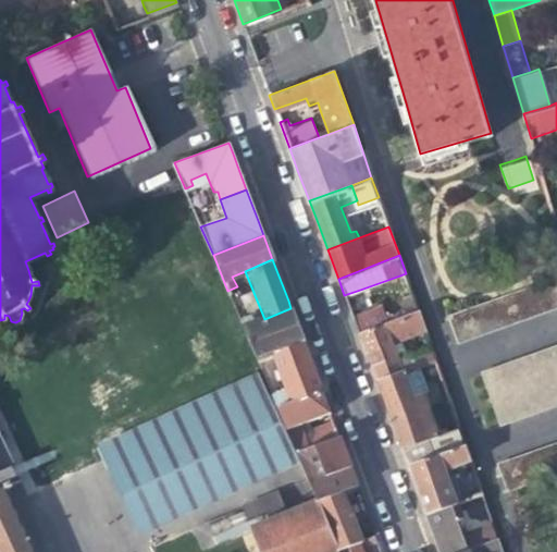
[(556,305),(556,274),(449,316),(459,341),(556,305)]
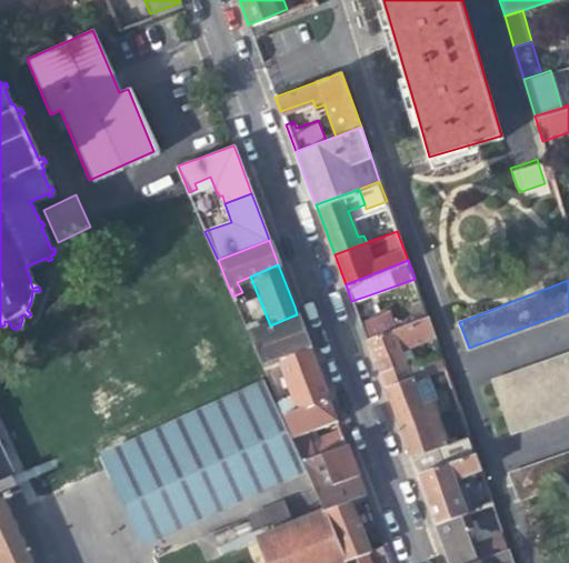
[(358,320),(366,339),(397,327),(389,308),(358,320)]
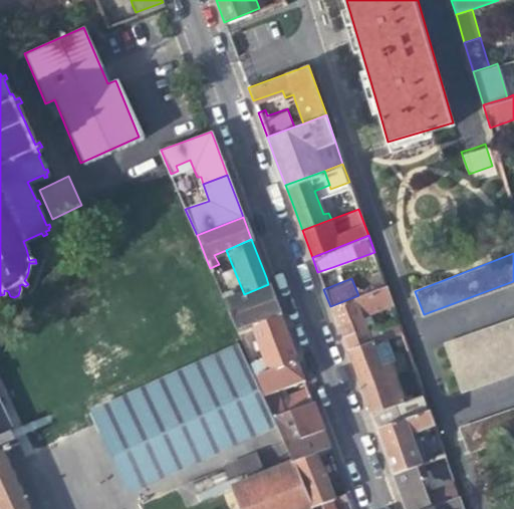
[(222,295),(238,331),(249,327),(252,326),(280,316),(270,289),(268,284),(244,294),(234,298),(231,291),(222,295)]
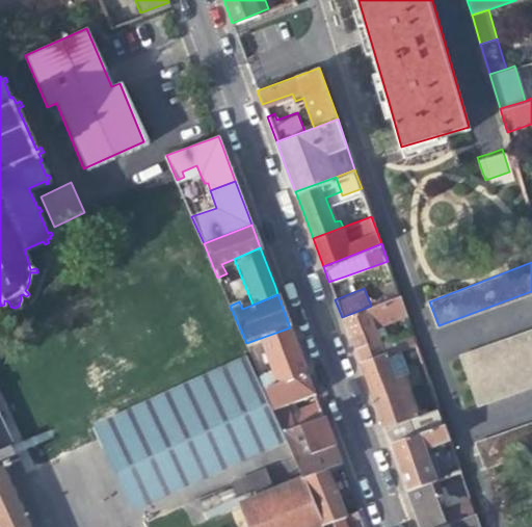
[(371,306),(342,317),(348,335),(358,361),(386,350),(387,350),(395,347),(415,340),(410,327),(389,336),(383,322),(405,313),(400,295),(371,306)]
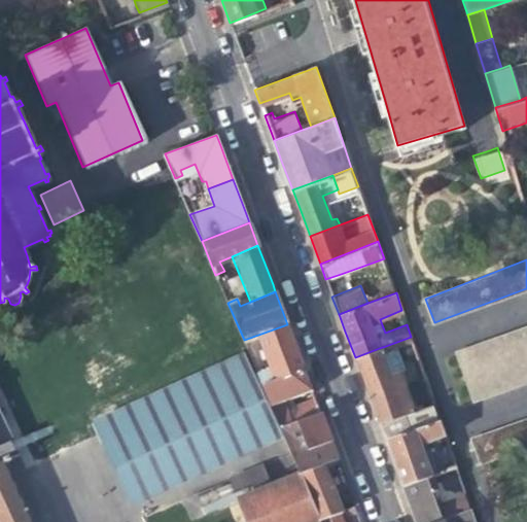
[(257,374),(264,386),(305,370),(294,343),(287,324),(258,335),(264,349),(271,368),(257,374)]
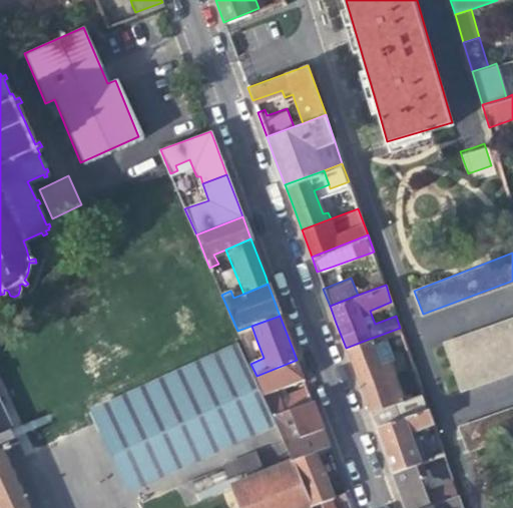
[(512,371),(512,318),(445,343),(462,390),(512,371)]
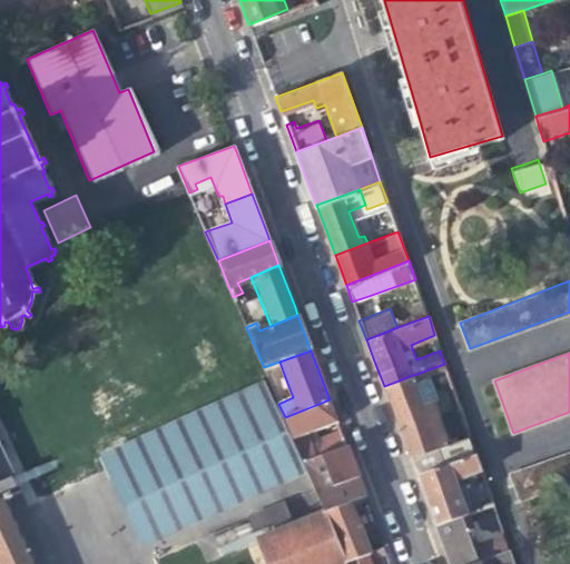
[(269,384),(265,375),(87,455),(128,545),(306,464),(285,417),(278,404),(269,384)]
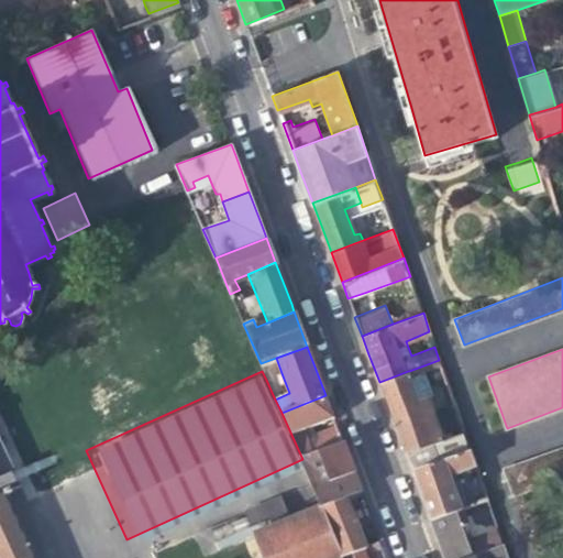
[(420,400),(409,371),(408,371),(379,382),(387,402),(395,423),(435,407),(431,395),(420,400)]
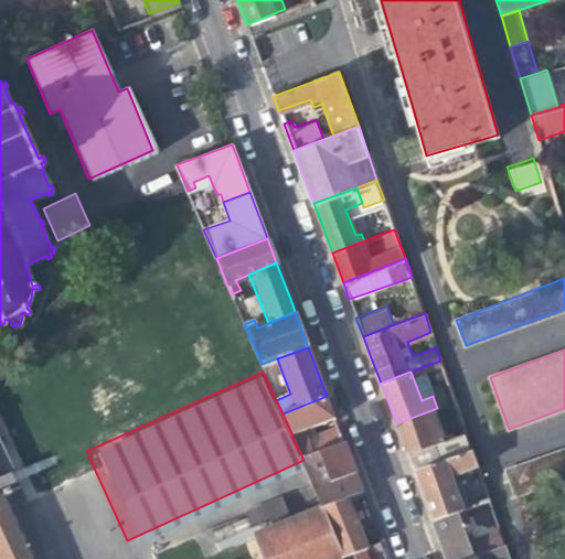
[(329,419),(334,417),(327,396),(283,414),(304,460),(343,442),(338,426),(315,436),(318,443),(311,447),(304,430),(329,419)]
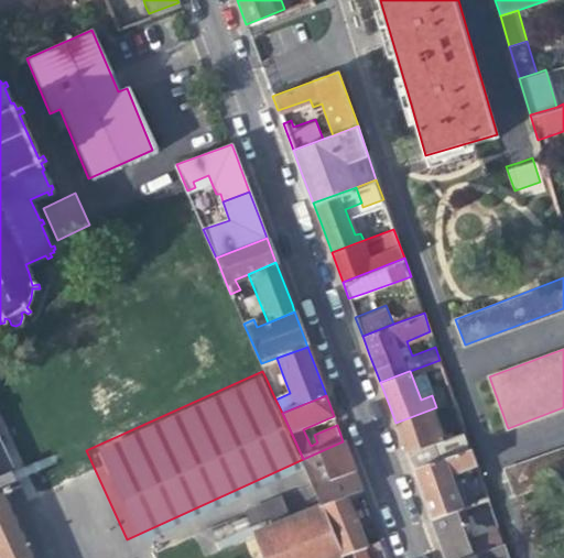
[(446,437),(436,407),(396,423),(402,440),(413,469),(472,449),(465,431),(446,437)]
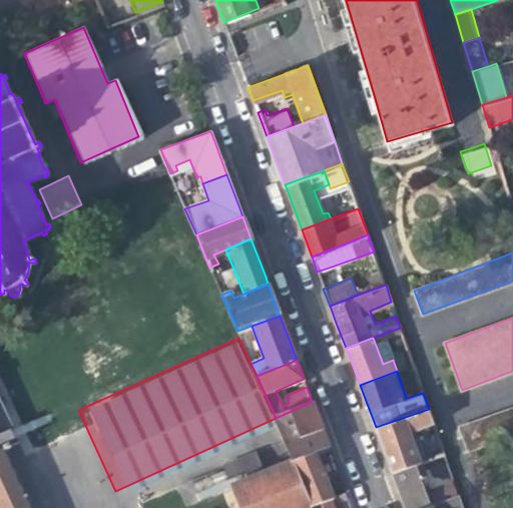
[(0,447),(10,443),(17,440),(0,402),(0,447)]
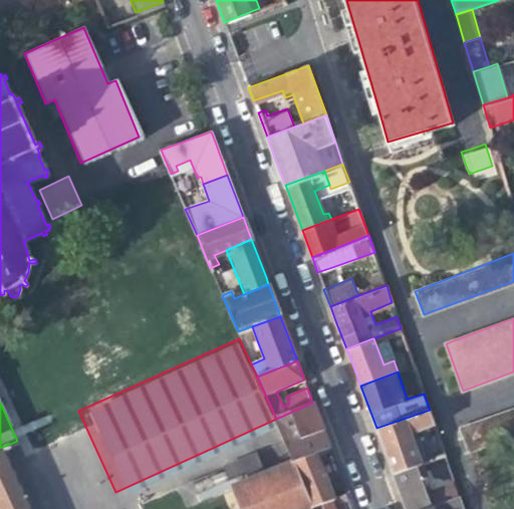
[(293,442),(323,431),(312,403),(276,419),(282,436),(288,433),(293,442)]
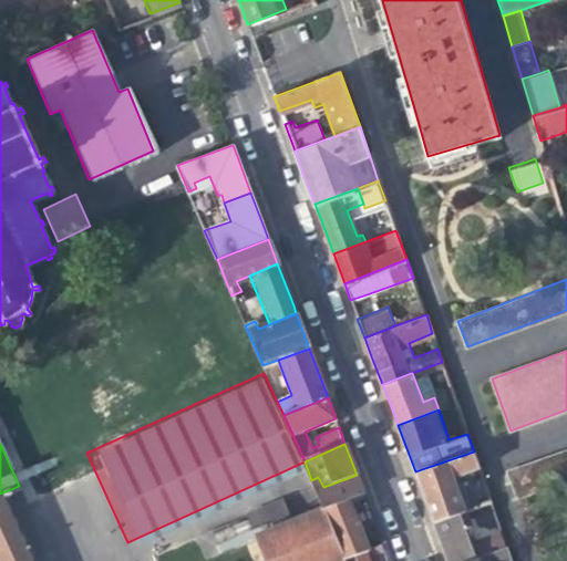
[(566,479),(566,448),(512,469),(521,496),(566,479)]
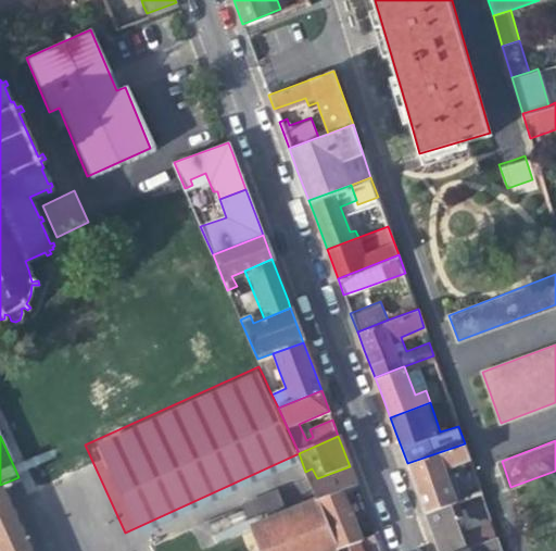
[(469,458),(465,443),(407,463),(415,484),(425,510),(455,499),(444,467),(452,464),(469,458)]
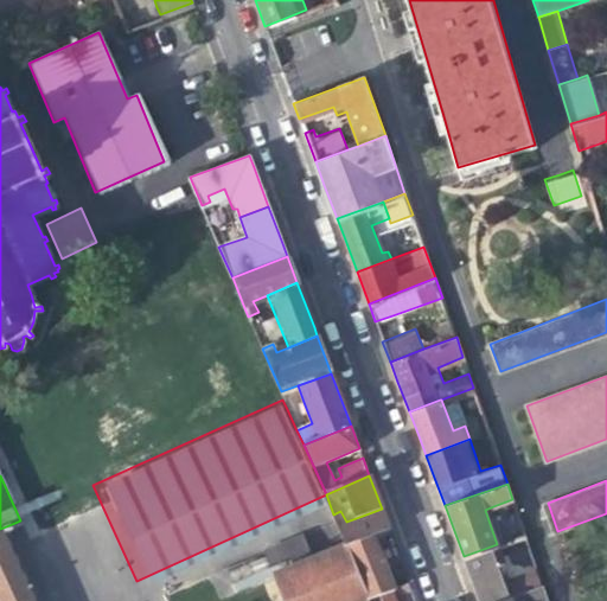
[(505,541),(493,506),(485,510),(497,544),(505,541)]
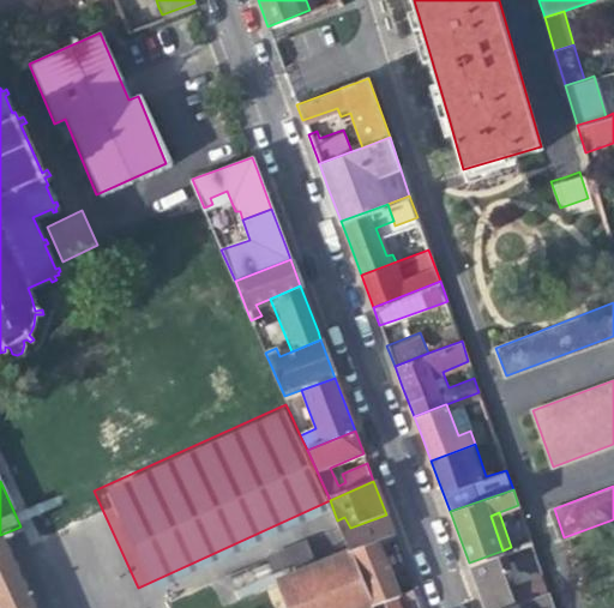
[(390,524),(386,515),(350,528),(344,517),(337,521),(342,533),(349,548),(351,552),(375,542),(393,534),(390,524)]
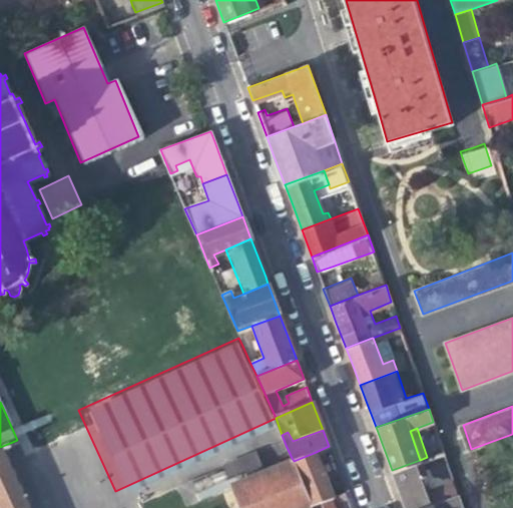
[(33,507),(13,464),(6,449),(11,447),(10,443),(0,447),(0,507),(33,507)]
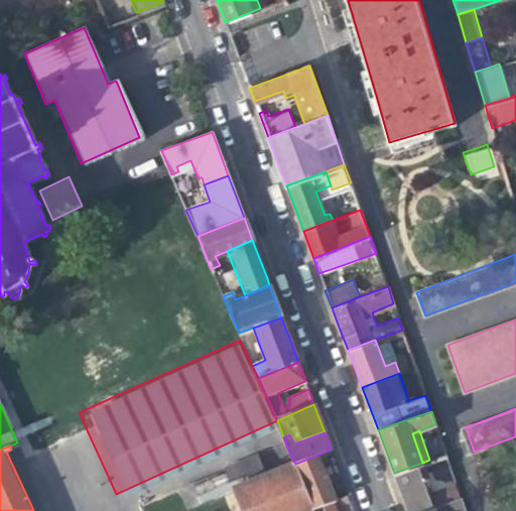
[(295,464),(293,461),(264,473),(255,452),(223,466),(232,486),(230,487),(240,510),(315,510),(314,508),(295,464)]
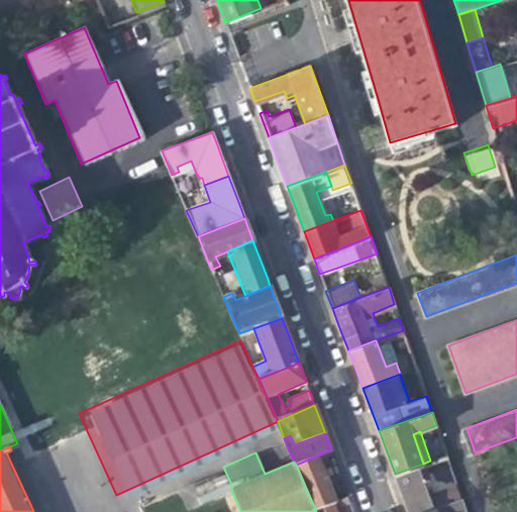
[(447,454),(430,461),(423,464),(395,474),(403,497),(408,511),(421,511),(434,507),(431,499),(435,496),(430,480),(452,471),(447,454)]
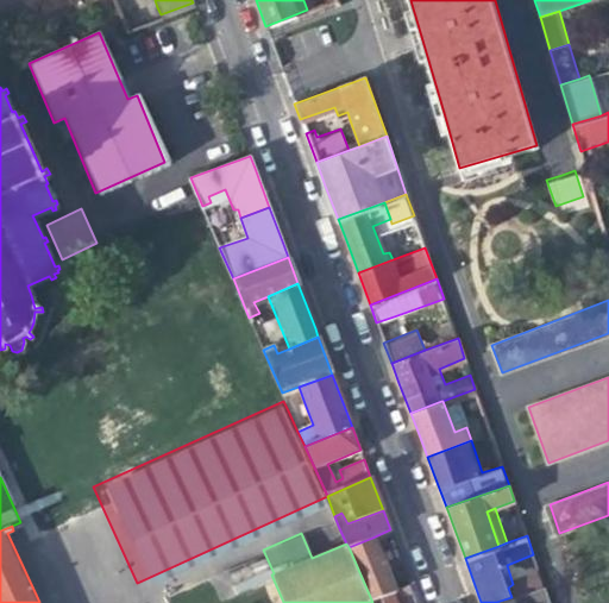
[(385,566),(372,538),(349,547),(371,600),(396,589),(385,566)]
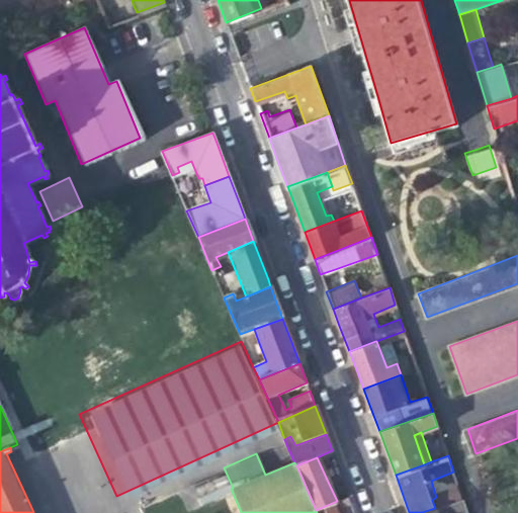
[(446,498),(449,503),(462,498),(460,492),(446,498)]
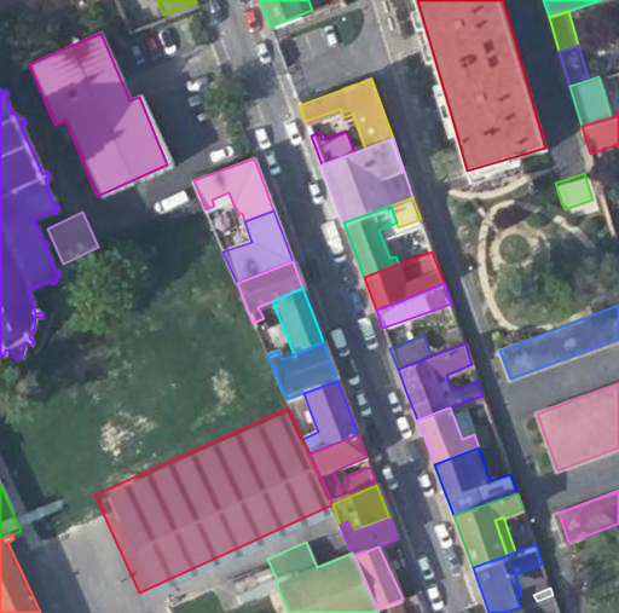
[(405,612),(403,607),(420,601),(416,593),(403,599),(377,609),(379,612),(405,612)]
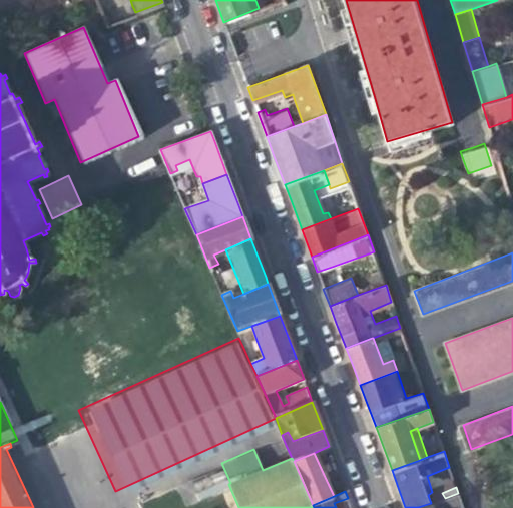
[(463,507),(458,493),(445,498),(436,502),(431,503),(418,507),(463,507)]
